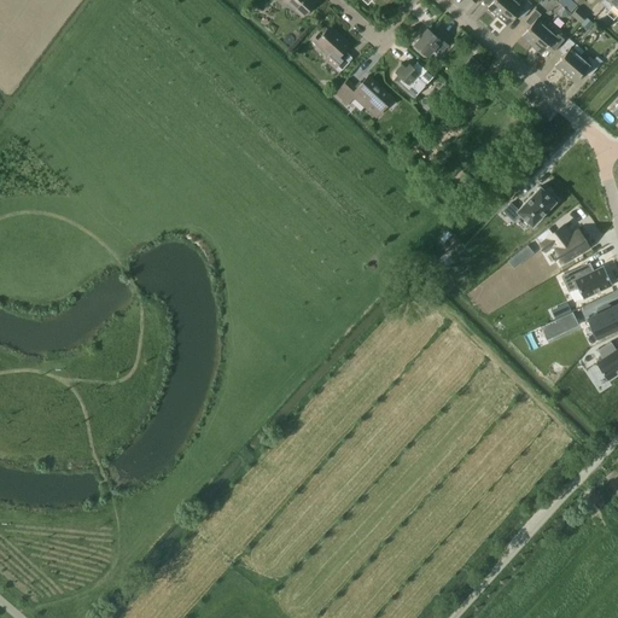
[(285,0),(303,16),(315,3),(313,0),(285,0)]
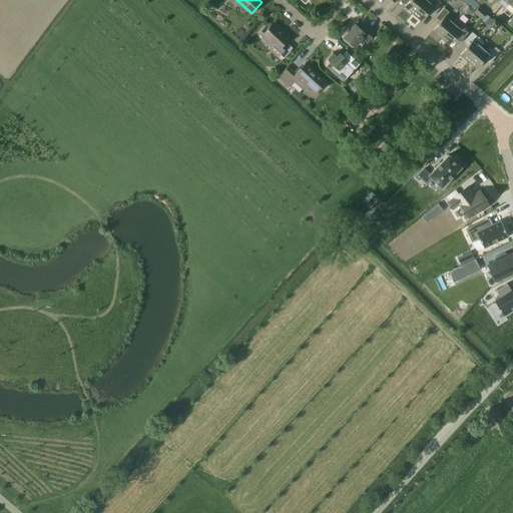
[(409,0),(405,6),(413,13),(424,0),(409,0)]
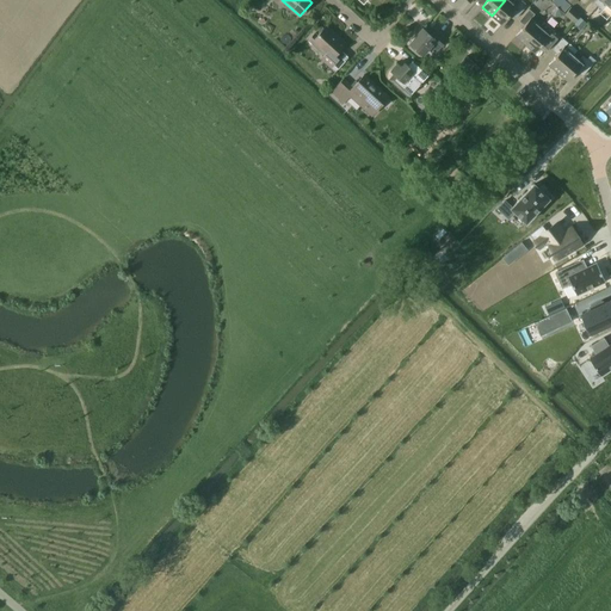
[(520,2),(517,5),(511,0),(505,0),(492,16),(501,25),(511,14),(516,18),(526,7),(520,2)]
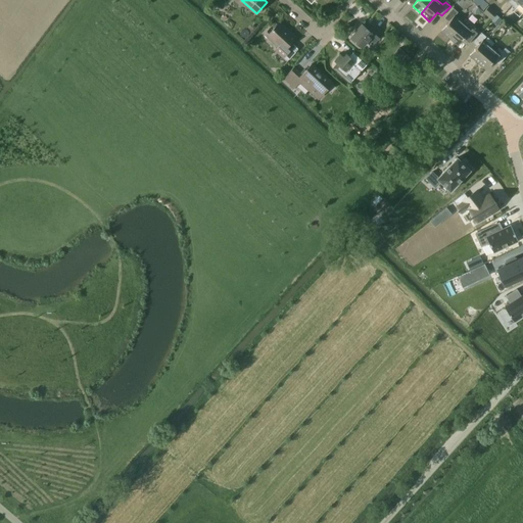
[(522,0),(516,0),(512,6),(515,9),(519,5),(522,7),(522,0)]
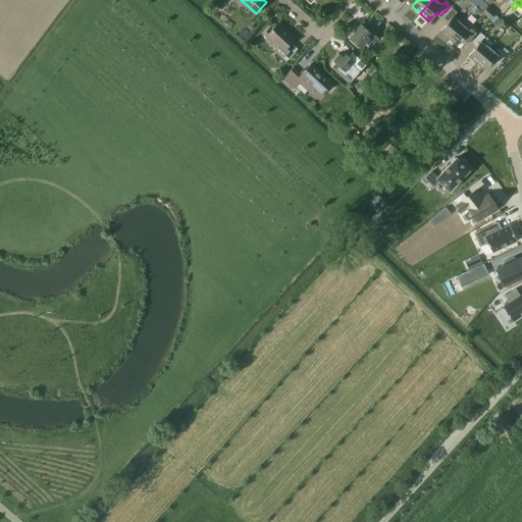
[(482,12),(489,19),(496,13),(488,6),(482,12)]
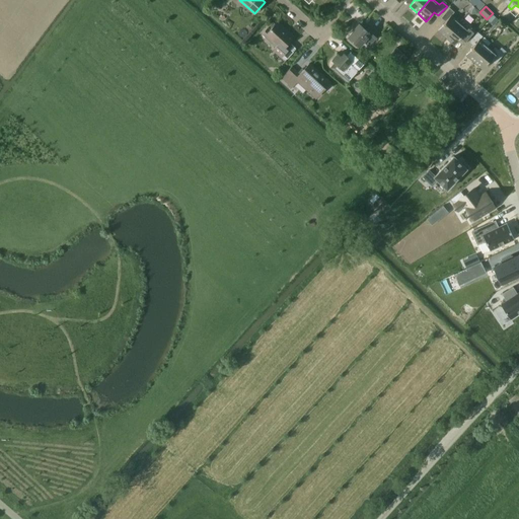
[(445,21),(438,30),(445,38),(446,39),(460,22),(459,21),(451,15),(454,12),(452,11),(449,8),(441,18),(445,21)]
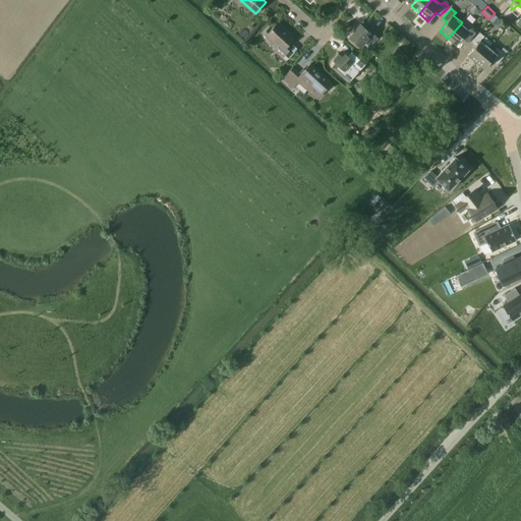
[(496,26),(501,20),(495,14),(488,20),(496,26)]
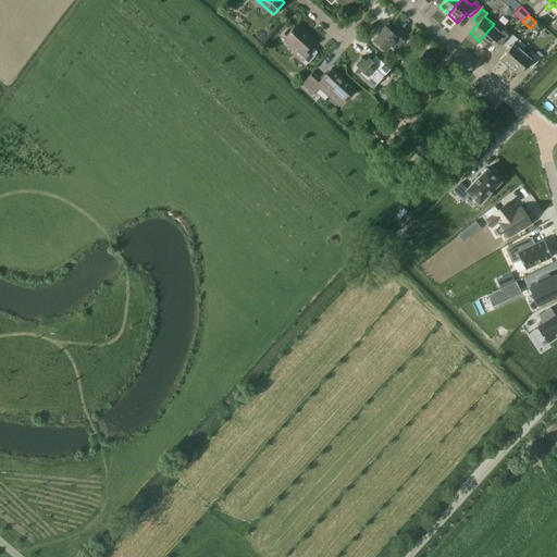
[(494,24),(479,41),(487,49),(492,45),(492,44),(497,48),(510,33),(505,28),(496,21),(494,24)]
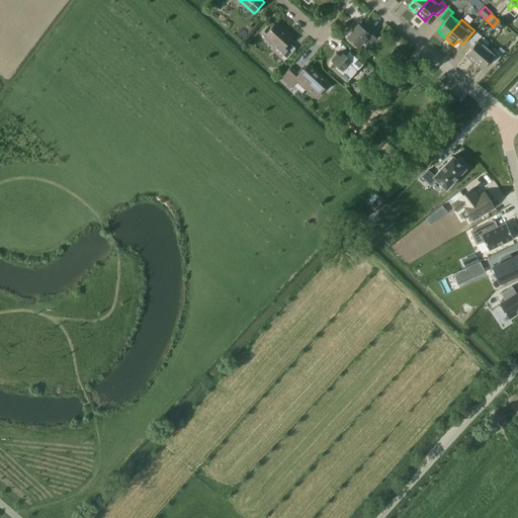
[(293,51),(286,45),(291,39),(275,24),(269,30),(267,27),(261,34),(274,47),(271,50),(280,58),(284,61),(293,51)]
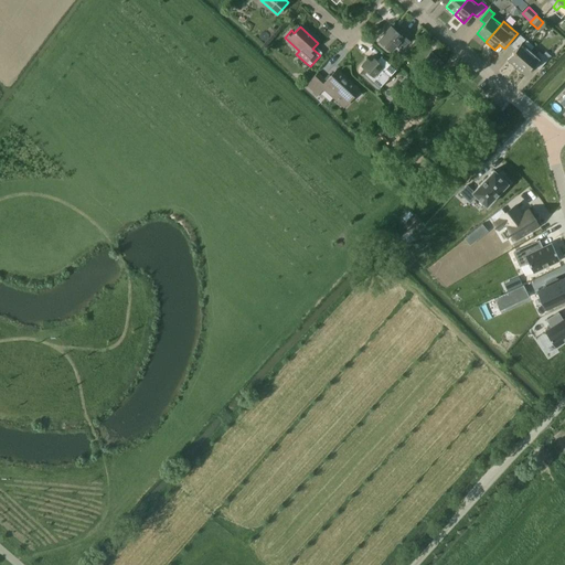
[(391,27),(379,41),(392,51),(398,42),(405,48),(408,42),(409,43),(411,41),(415,36),(403,27),(398,32),(391,27)]
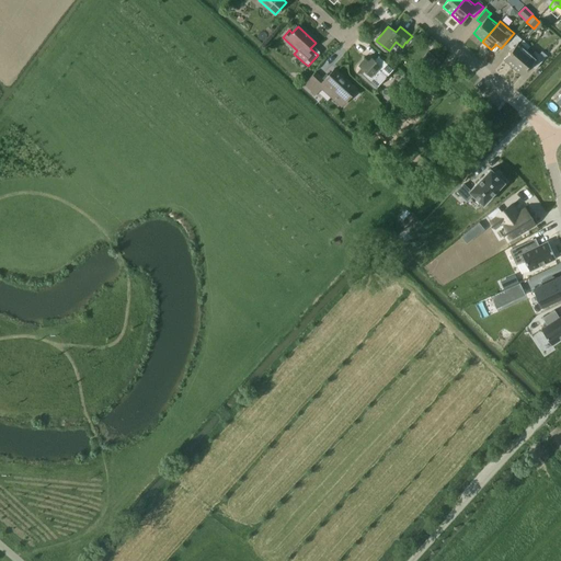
[(507,46),(512,49),(503,59),(513,67),(527,50),(518,43),(522,39),(516,35),(507,46)]
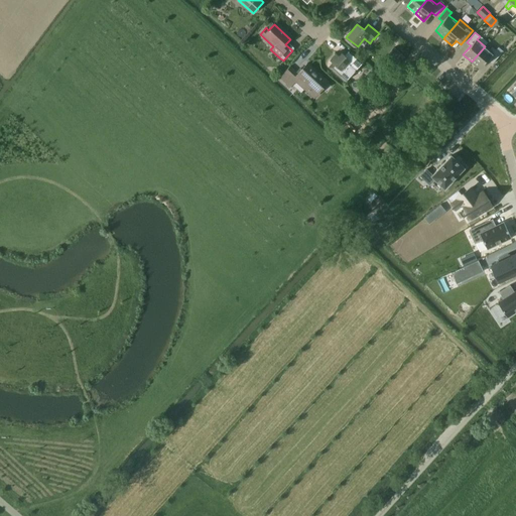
[(485,46),(472,61),(480,70),(488,60),(492,63),(500,54),(495,50),(492,47),(490,50),(485,46)]
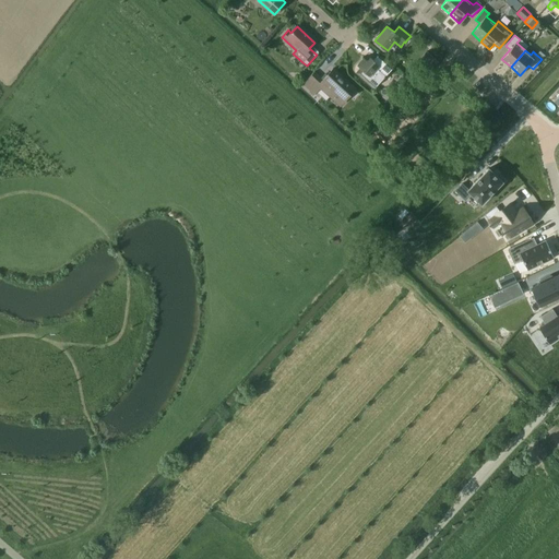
[(438,62),(426,52),(420,59),(432,69),(438,62)]
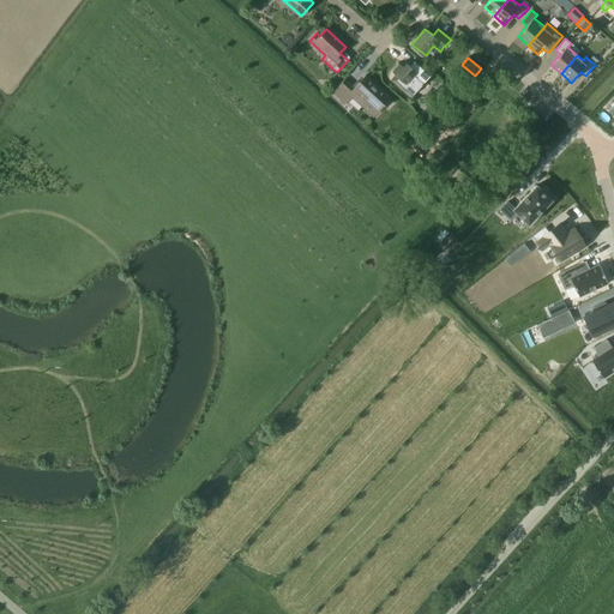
[(416,59),(409,66),(407,64),(403,67),(399,64),(392,71),(396,74),(390,80),(410,97),(432,73),(416,59)]
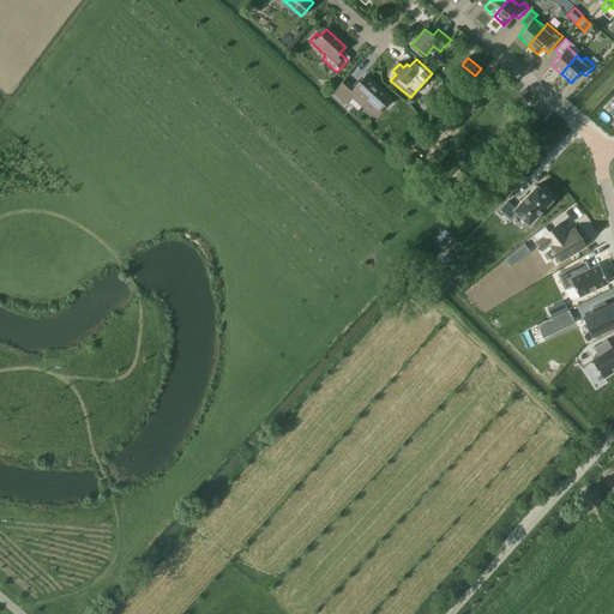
[(344,104),(353,96),(374,115),(390,98),(366,76),(355,88),(345,79),(331,94),(344,104)]
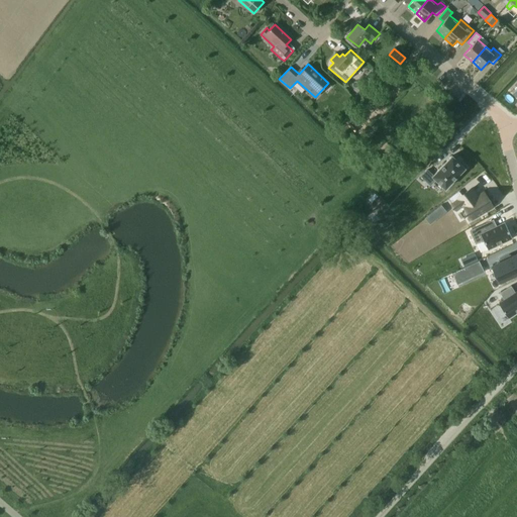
[(427,170),(421,176),(430,185),(435,180),(444,188),(464,168),(451,156),(433,176),(427,170)]
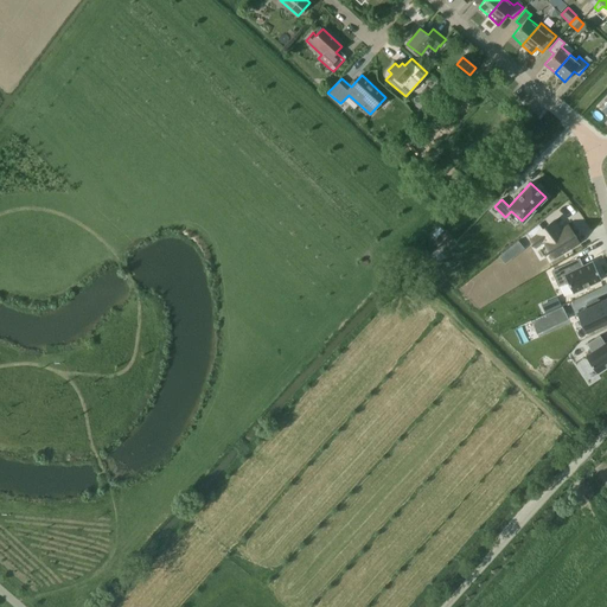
[(553,222),(538,232),(543,240),(554,257),(577,242),(568,227),(560,231),(553,222)]
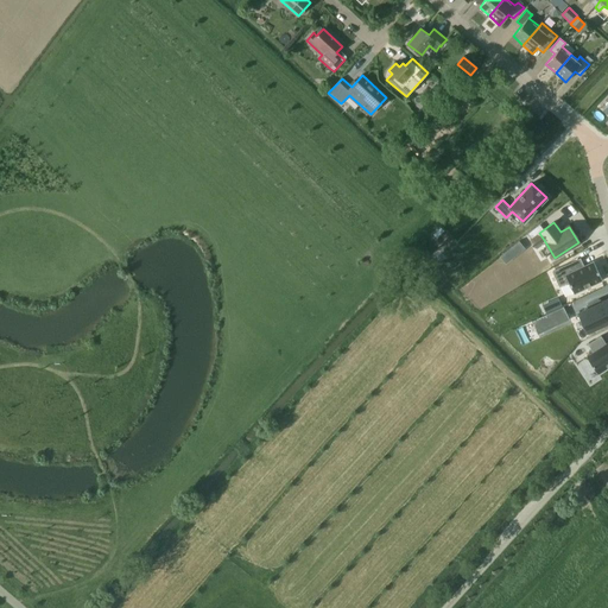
[(518,242),(500,257),(506,264),(524,249),(518,242)]
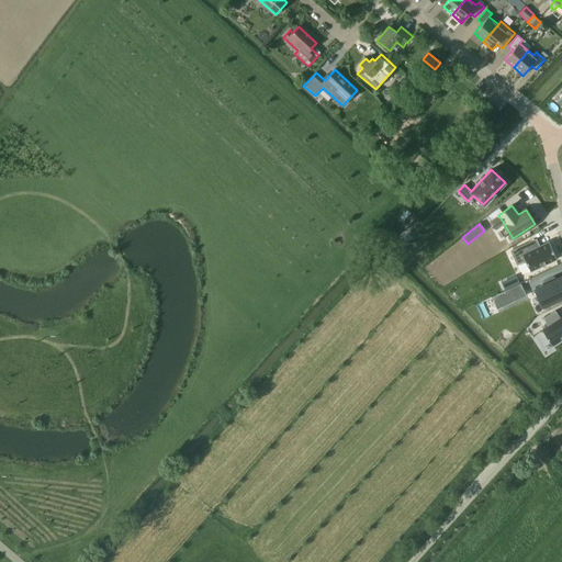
[(536,239),(510,251),(517,265),(525,261),(530,271),(557,259),(549,242),(535,248),(532,242),(536,240),(536,239)]
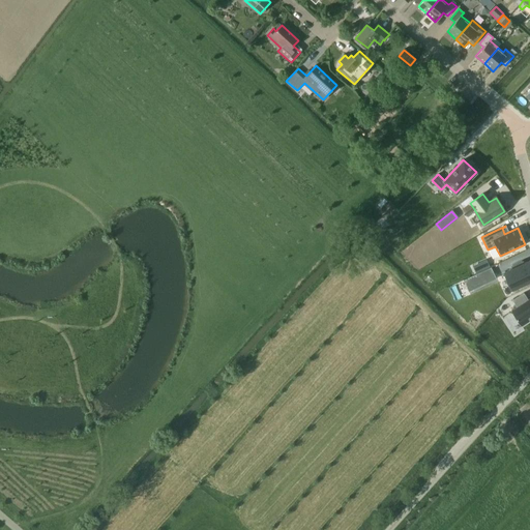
[(513,268),(504,272),(512,289),(514,288),(516,290),(523,286),(523,285),(529,281),(529,260),(523,264),(522,261),(512,265),(513,268)]
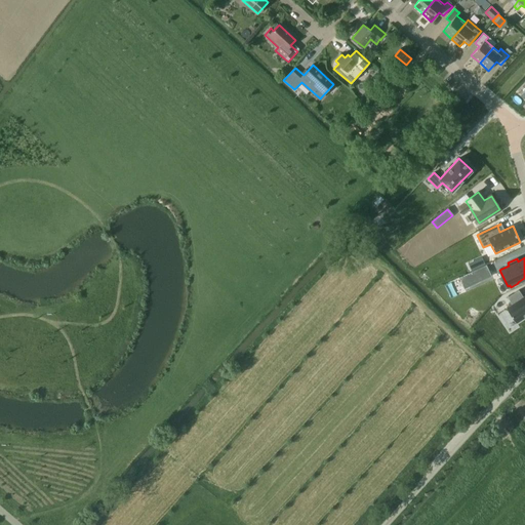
[(485,265),(482,258),(476,261),(479,268),(485,265)]
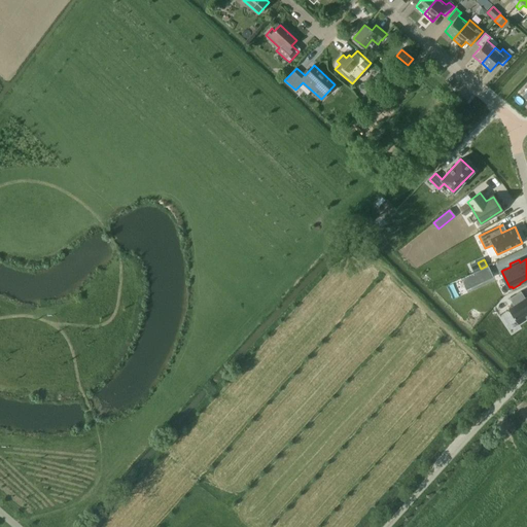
[(488,266),(460,279),(465,290),(493,277),(488,266)]
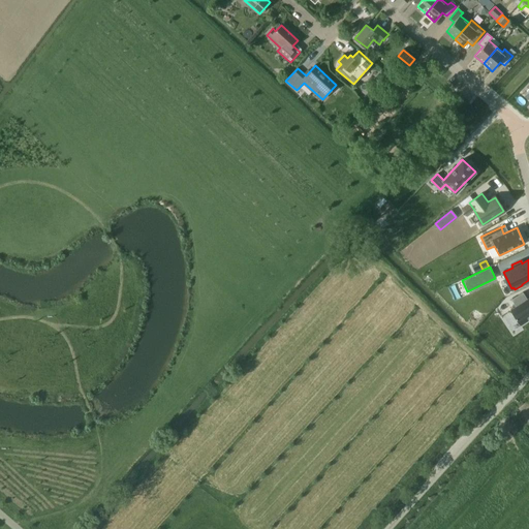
[(516,307),(510,310),(520,325),(528,319),(528,298),(527,300),(523,292),(511,300),(516,307)]
